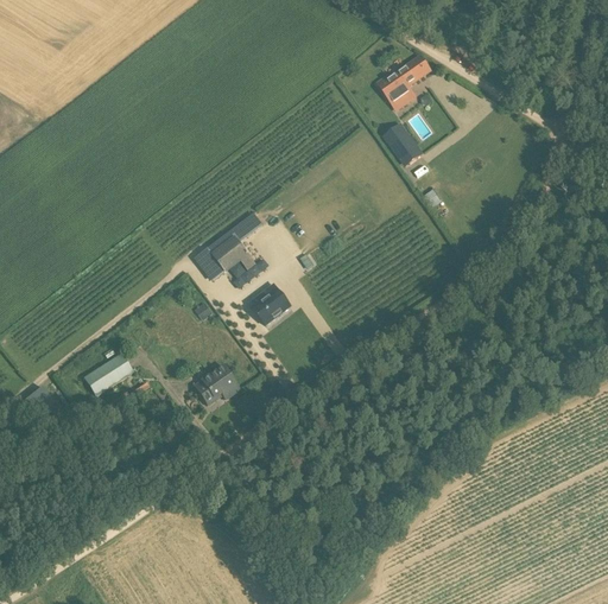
[(431,70),(422,56),(410,64),(409,63),(405,67),(406,68),(380,86),(394,106),(413,93),(409,86),(431,70)]
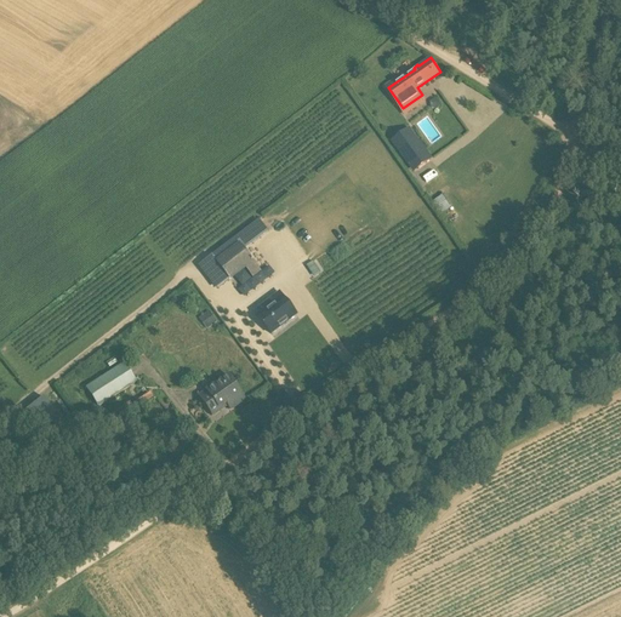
[(391,141),(414,171),(433,155),(410,125),(391,141)]
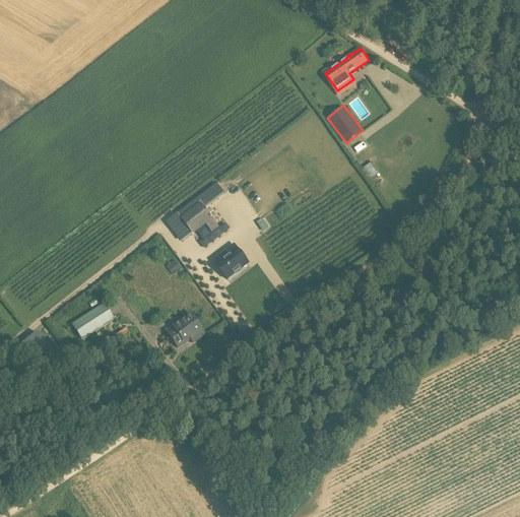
[(371,162),(365,167),(372,176),(378,172),(371,162)]
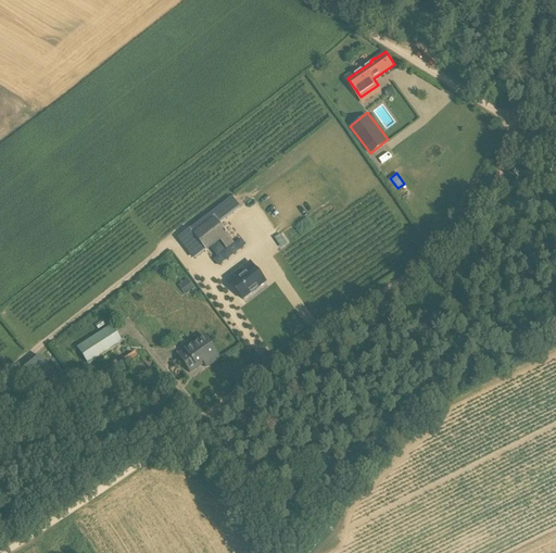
[(235,240),(216,217),(194,234),(199,239),(205,248),(220,237),(227,246),(235,240)]
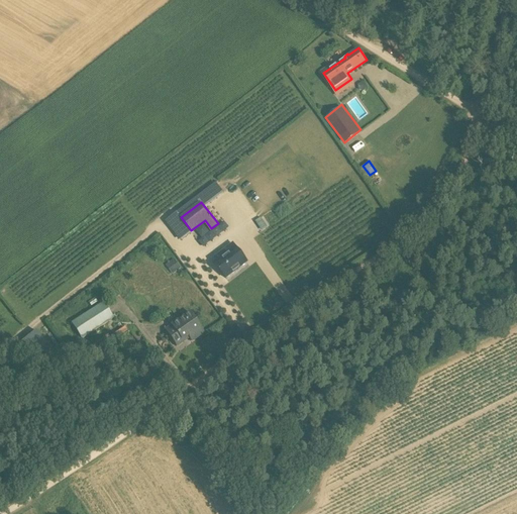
[(262,215),(255,218),(262,227),(267,224),(262,215)]
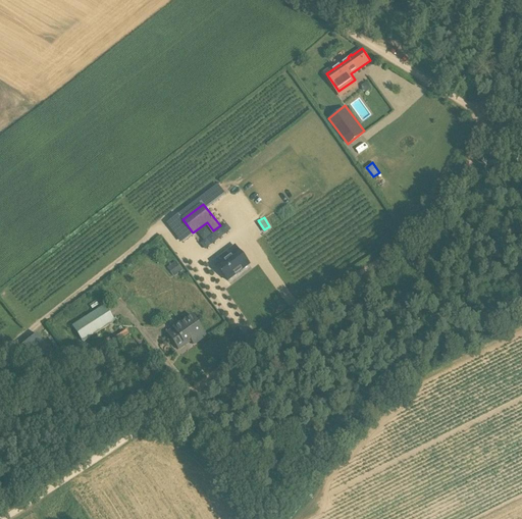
[(231,250),(223,257),(225,260),(218,265),(228,279),(250,263),(240,249),(233,253),(231,250)]
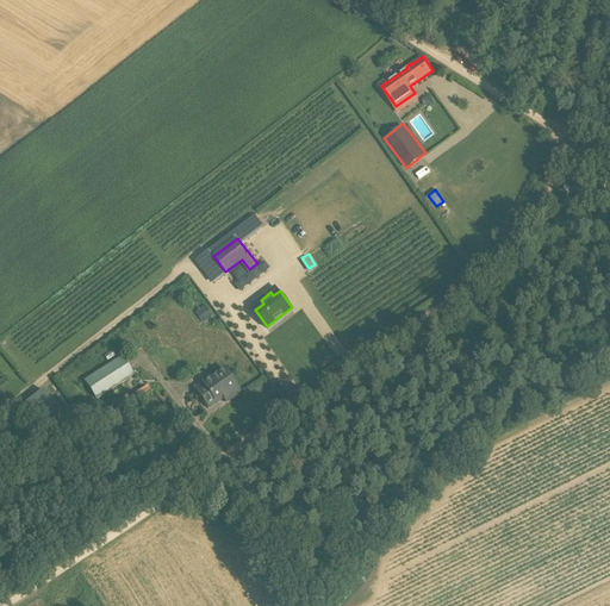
[(206,304),(199,308),(206,319),(213,313),(206,304)]
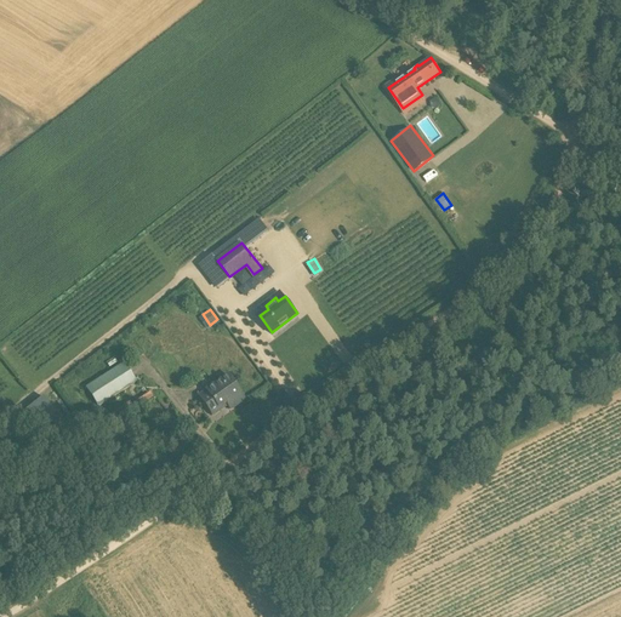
[(136,378),(124,360),(86,384),(98,404),(136,378)]
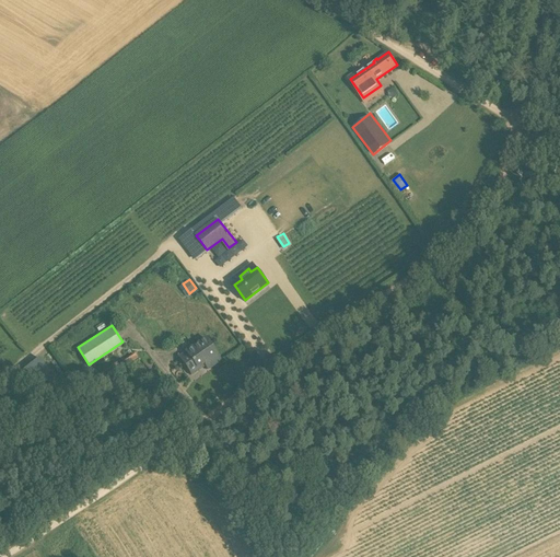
[(207,337),(185,351),(189,356),(183,360),(191,373),(200,367),(198,364),(202,361),(207,367),(221,357),(207,337)]
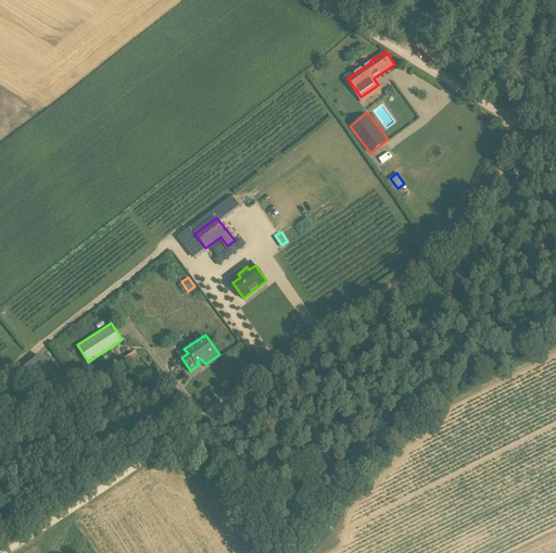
[(30,384),(49,366),(36,352),(17,369),(30,384)]
